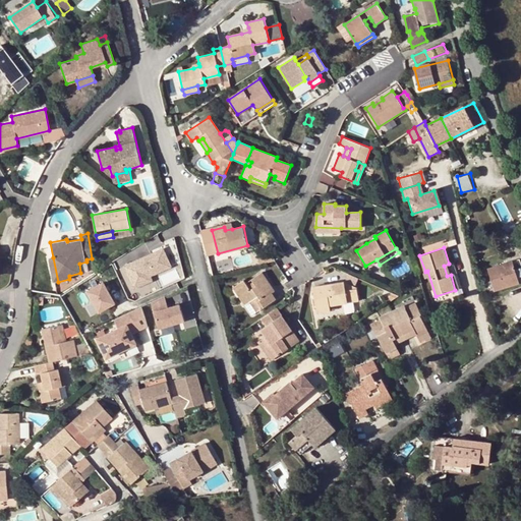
[(171,267),(165,253),(161,254),(160,250),(124,266),(134,288),(152,280),(150,276),(171,267)]
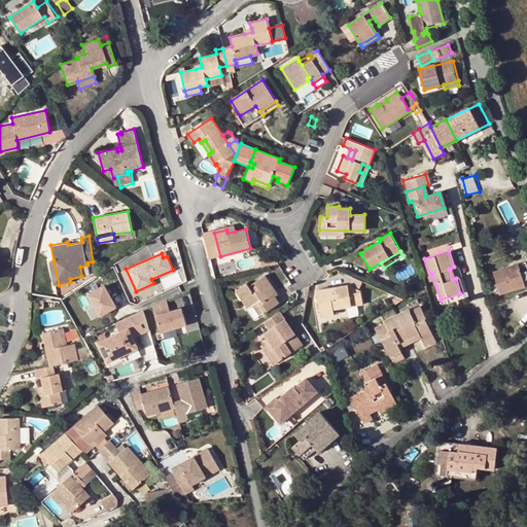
[(59,285),(54,260),(48,261),(54,286),(59,285)]
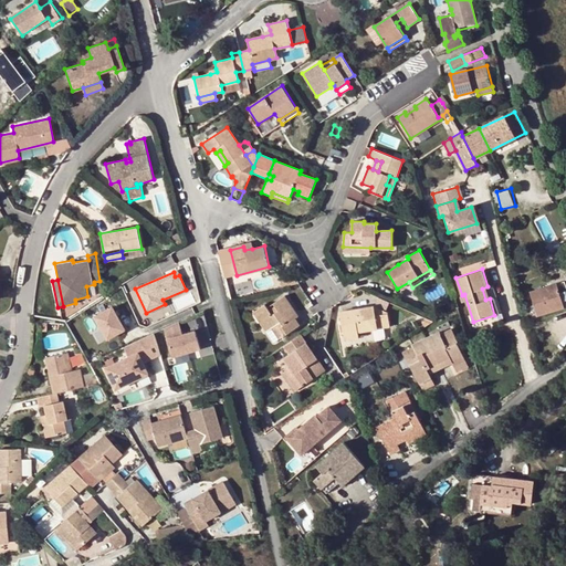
[(492,285),(488,286),(482,289),(485,300),(490,299),(494,297),(496,296),(492,285)]
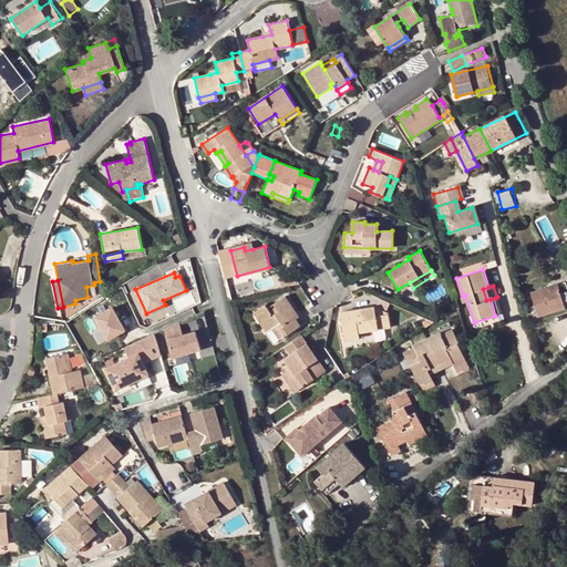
[(566,309),(559,286),(532,295),(540,318),(566,309)]
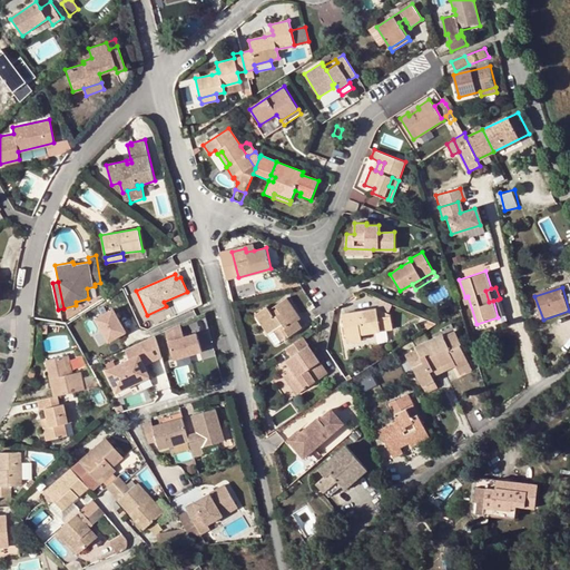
[(274,316),(268,310),(266,306),(255,314),(268,334),(274,330),(282,342),(305,324),(286,297),(275,305),(279,312),(274,316)]
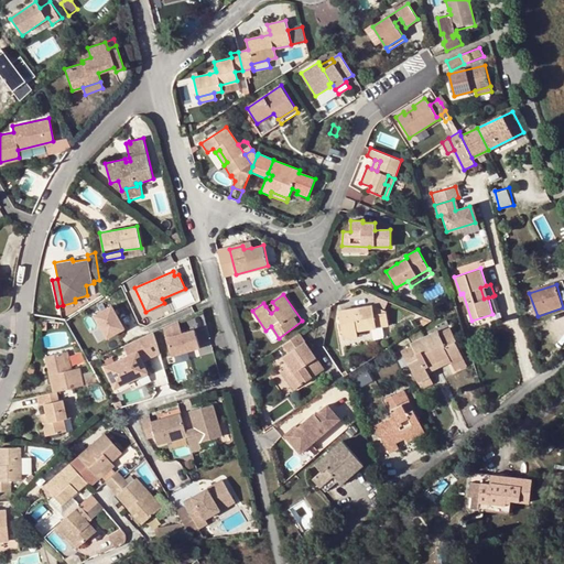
[(383,306),(387,299),(376,294),(373,302),(383,306)]
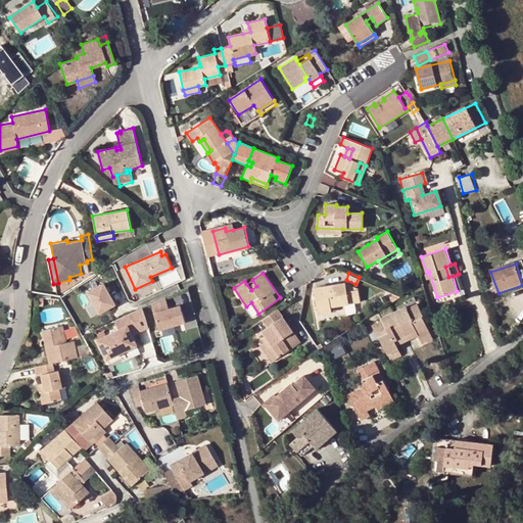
[(457,275),(453,276),(457,291),(462,289),(457,275)]
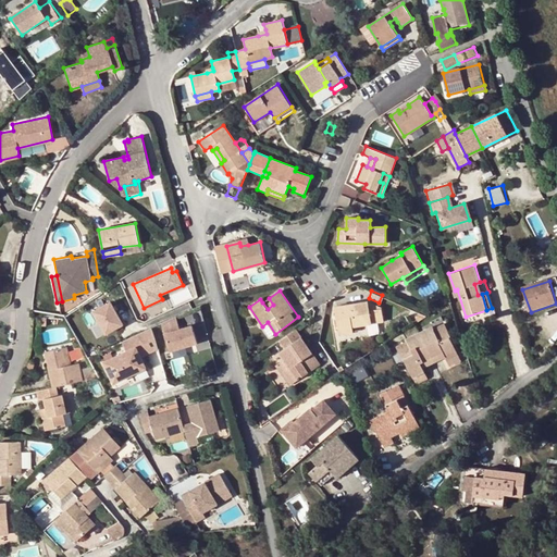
[(269,298),(262,302),(268,309),(273,305),(269,298)]
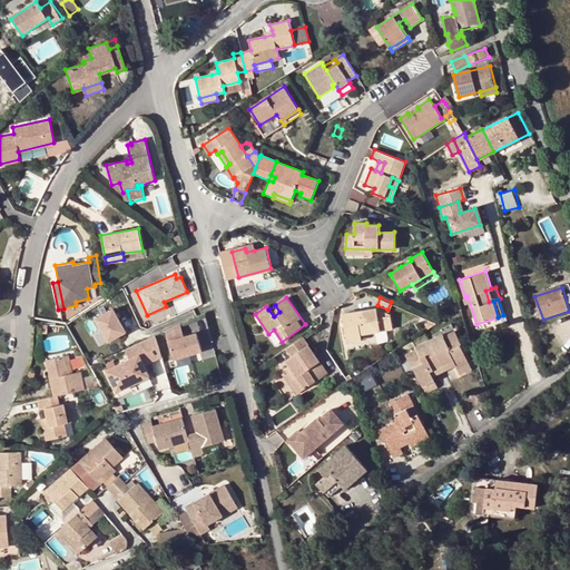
[(116,314),(114,308),(96,318),(108,342),(126,332),(118,317),(116,314)]
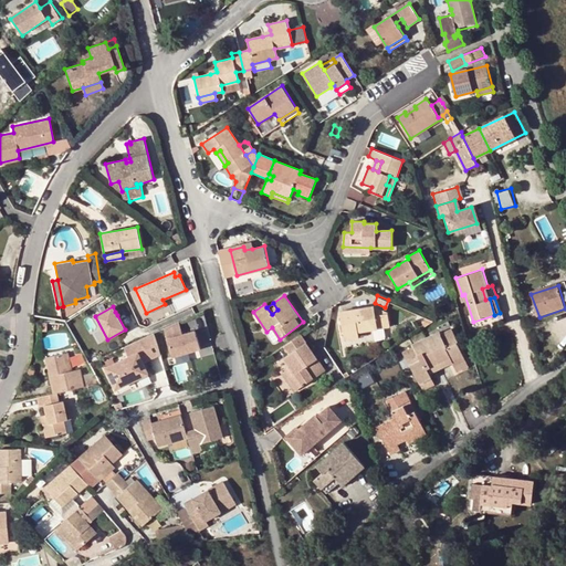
[(339,312),(343,333),(358,331),(371,328),(376,327),(389,325),(387,313),(371,306),(339,312)]
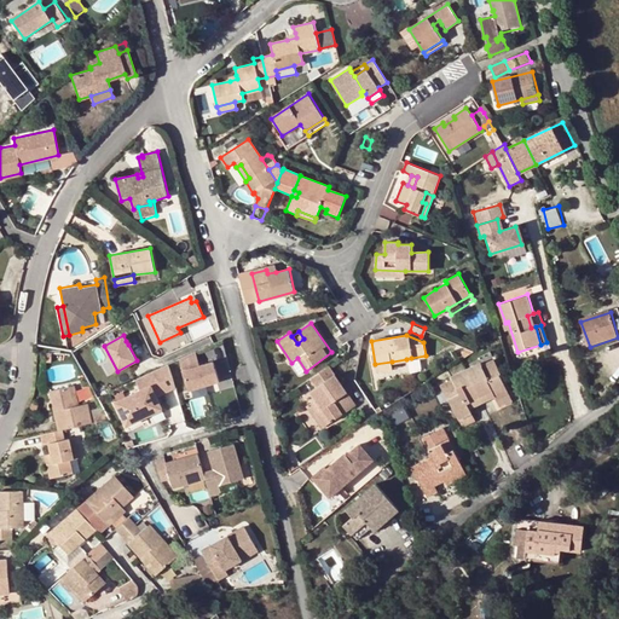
[(460,359),(470,352),(463,348),(456,353),(460,359)]
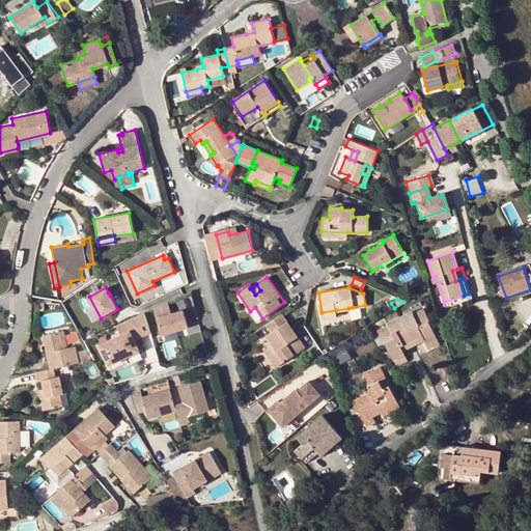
[(172,313),(168,301),(155,307),(162,334),(189,327),(184,310),(172,313)]
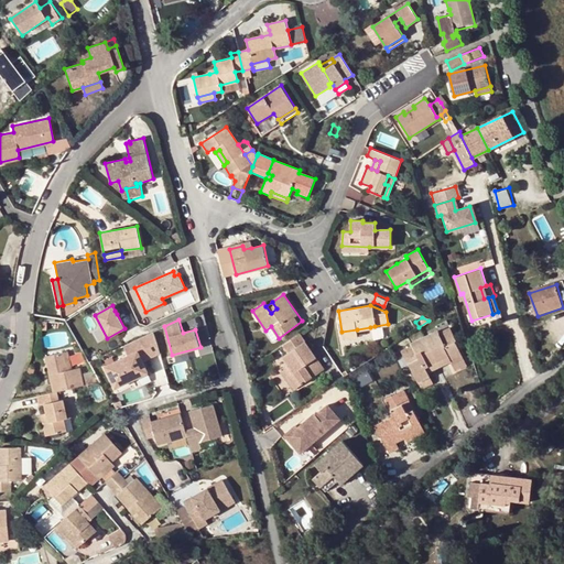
[(271,326),(266,331),(273,342),(279,338),(271,326)]
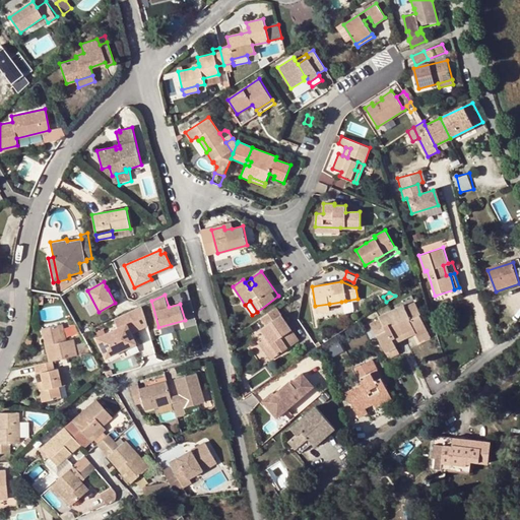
[(390,310),(402,334),(413,329),(415,332),(417,336),(428,332),(419,314),(420,314),(414,302),(404,306),(403,304),(390,310)]
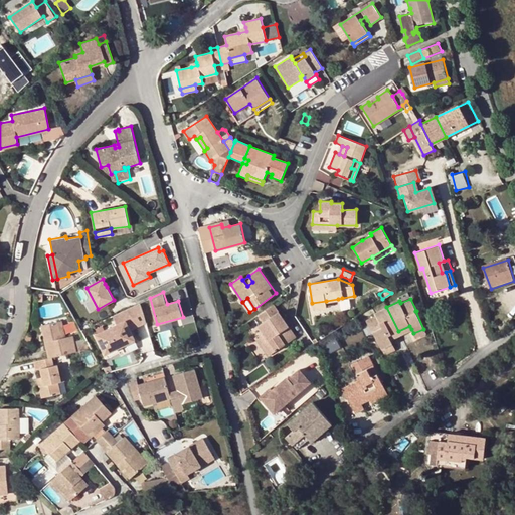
[(146,322),(140,303),(113,316),(117,325),(97,334),(106,354),(135,340),(130,330),(146,322)]
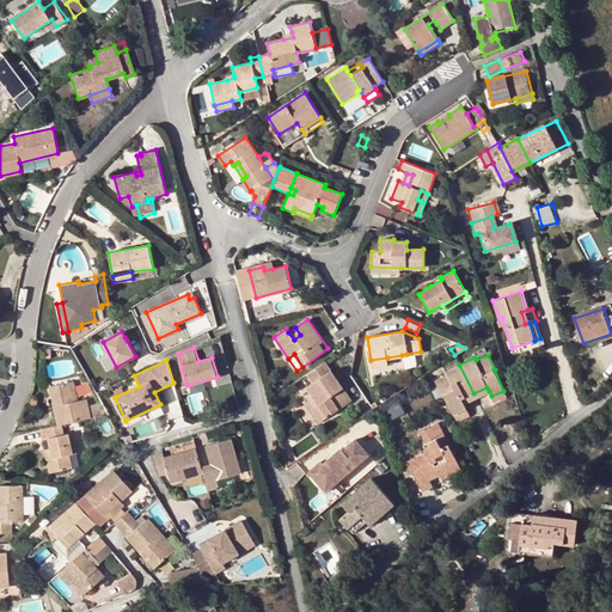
[(325,361),(306,374),(312,383),(306,387),(311,396),(318,405),(313,408),(322,421),(338,409),(330,397),(343,387),(325,361)]
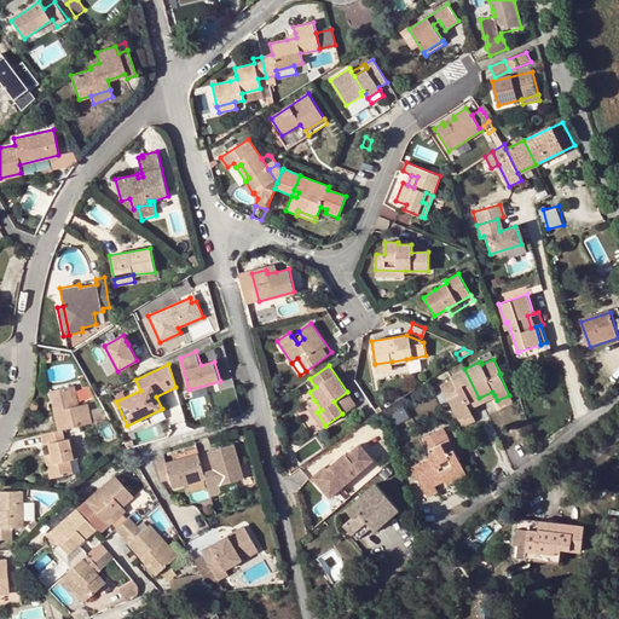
[(472,414),(469,408),(467,403),(479,398),(464,369),(451,376),(452,379),(440,385),(446,399),(449,398),(460,420),(472,414)]
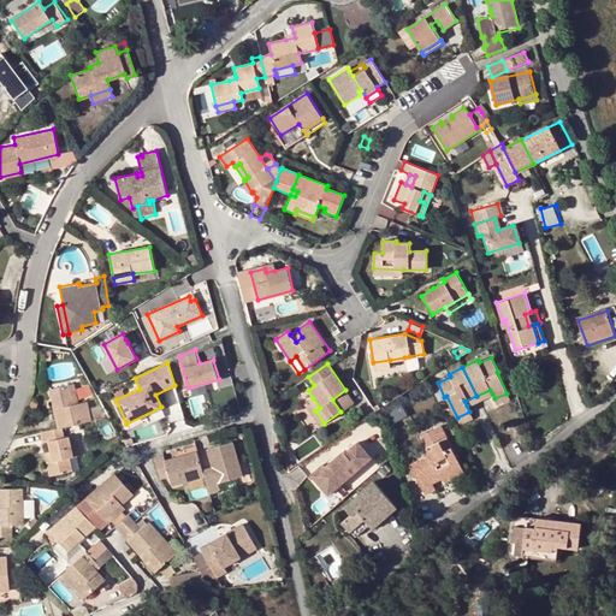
[(61,427),(90,420),(87,401),(78,403),(73,404),(69,384),(49,389),(59,427),(61,427)]
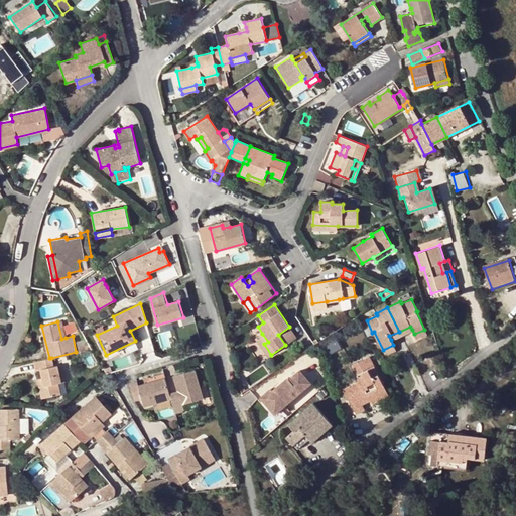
[(297,338),(289,327),(278,335),(285,345),(297,338)]
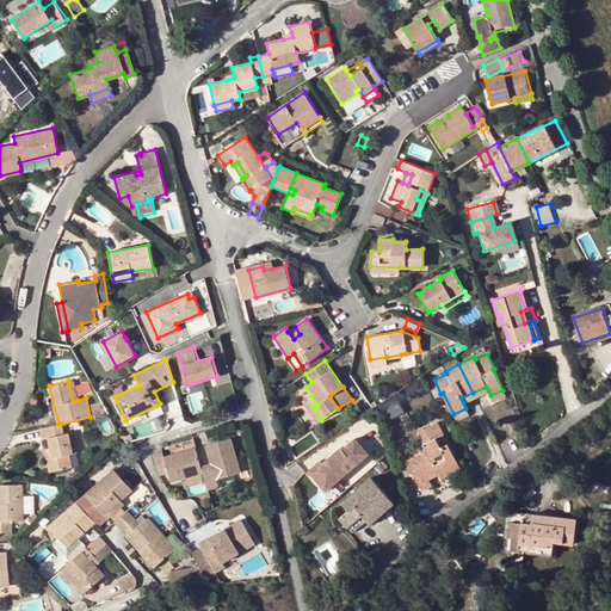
[(473,393),(475,397),(488,390),(486,387),(473,393)]
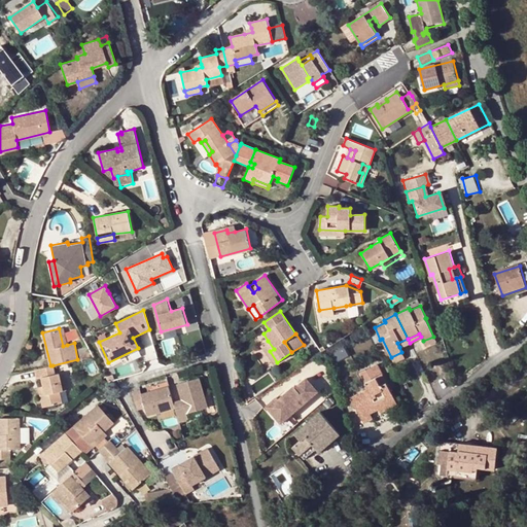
[(435,341),(433,337),(423,341),(425,346),(435,341)]
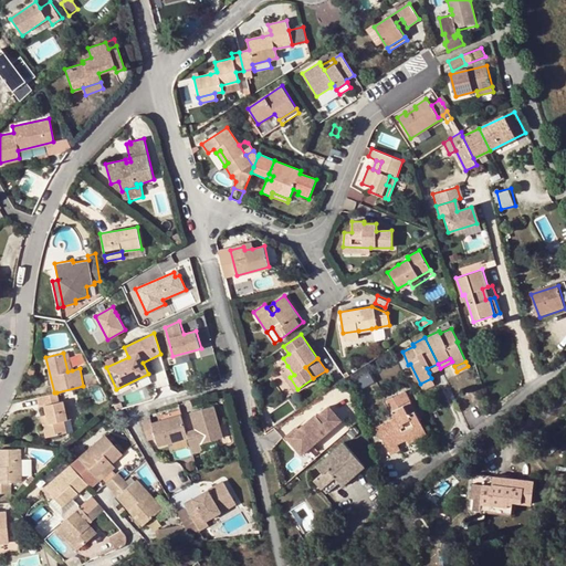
[(427,368),(429,373),(440,368),(438,364),(427,368)]
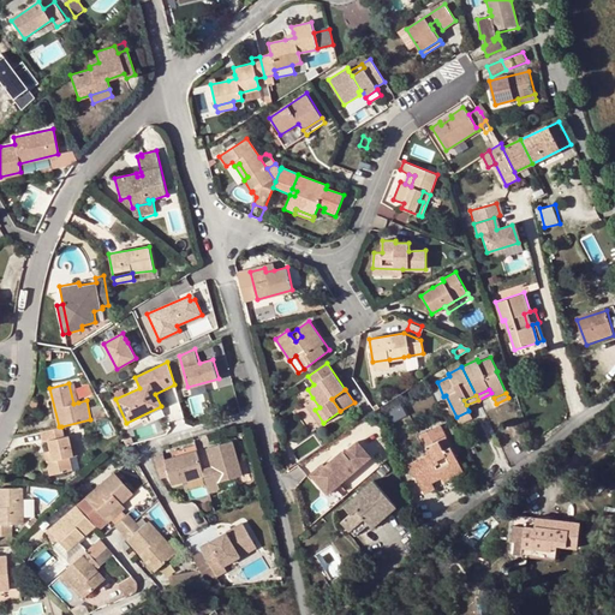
[(320,407),(312,398),(304,404),(320,425),(323,423),(315,410),(320,407)]
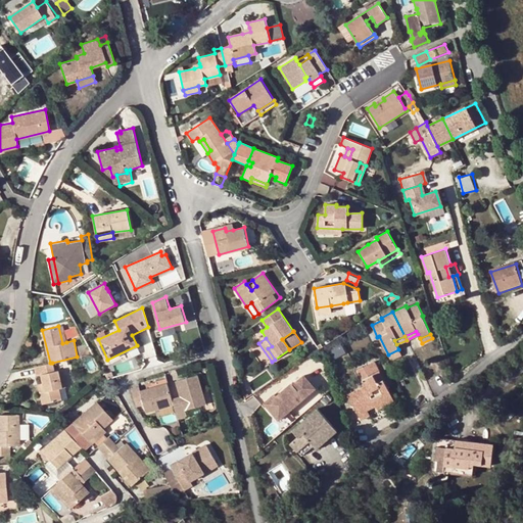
[(401,353),(398,349),(388,354),(390,359),(401,353)]
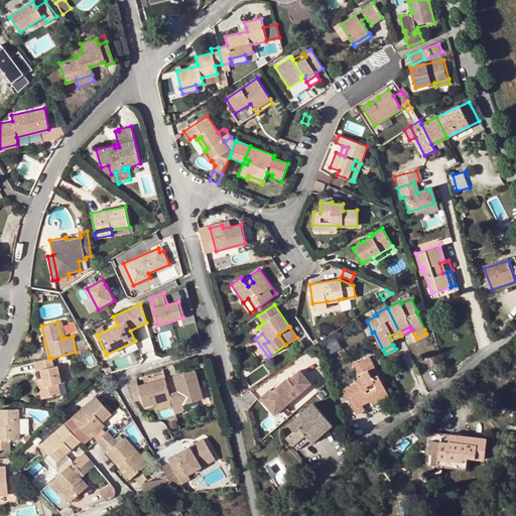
[(362,404),(371,400),(369,398),(386,390),(369,357),(353,365),(360,380),(340,391),(345,400),(348,398),(356,414),(365,410),(362,404)]
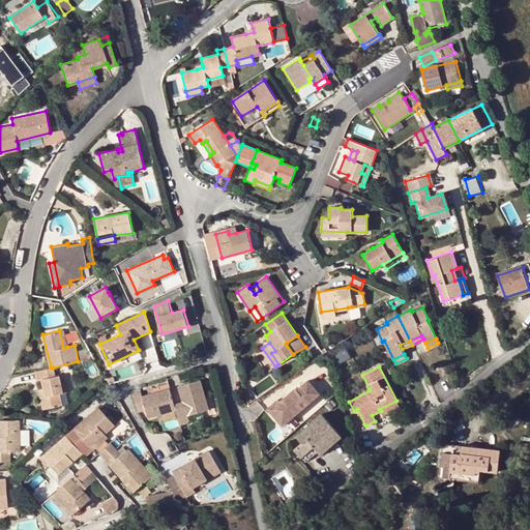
[(51,367),(34,371),(36,381),(41,379),(43,388),(46,396),(40,398),(43,409),(62,405),(59,393),(63,392),(59,376),(55,376),(53,367),(51,367)]
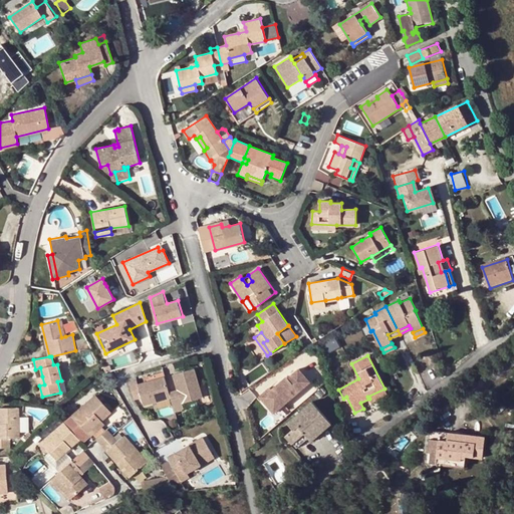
[(170,397),(174,412),(183,409),(181,402),(202,396),(194,367),(173,373),(179,394),(170,397)]
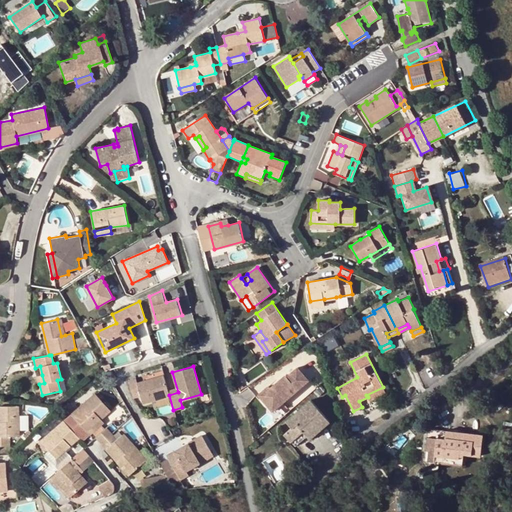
[(272,390),(270,387),(260,395),(268,405),(274,400),(279,405),(307,381),(298,369),(288,378),(287,376),(272,390)]
